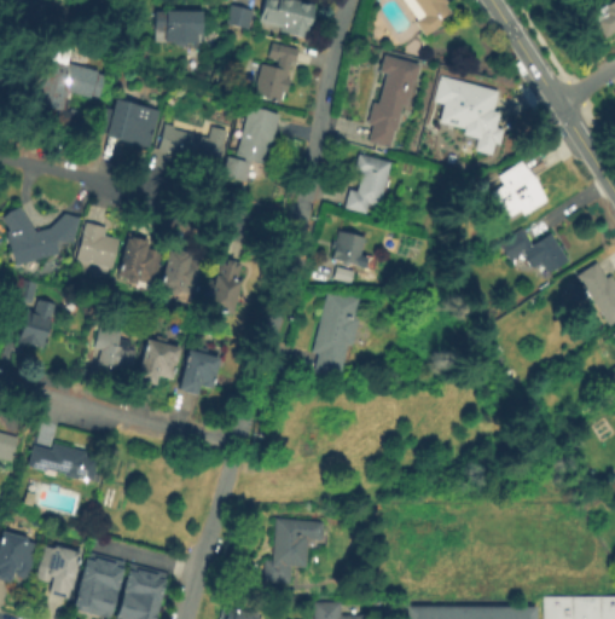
[(58,0),(59,25),(10,27),(10,0),(58,0)]
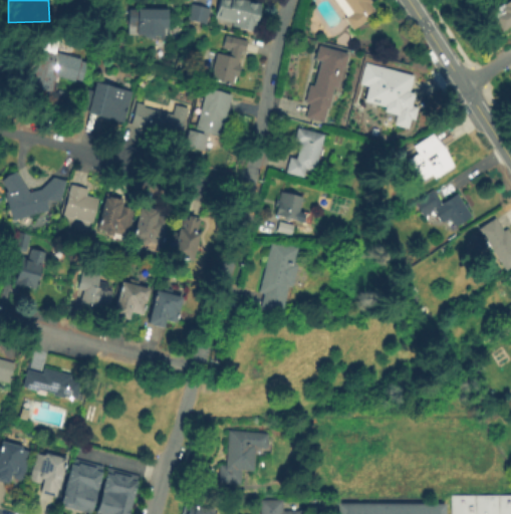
[(255,35),(233,28),(235,23),(215,17),(219,0),(223,0),(232,3),(232,0),(247,0),(268,6),(262,28),(257,27),(255,35)]
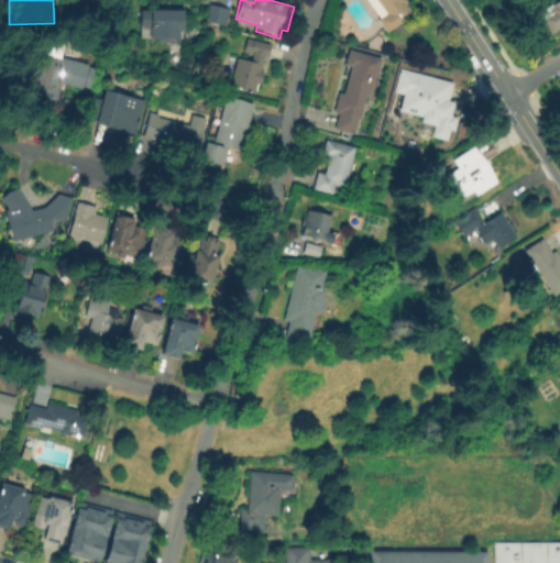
[(414,17),(387,35),(379,22),(382,20),(368,0),(406,0),(409,4),(406,6),(414,17)]
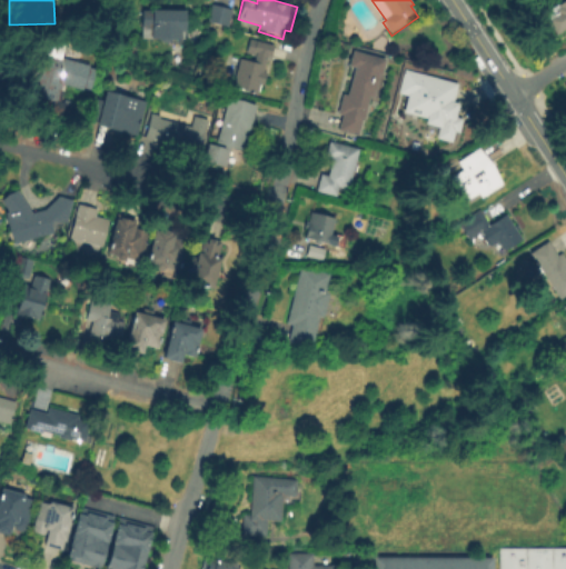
[(557,37),(549,23),(560,17),(556,10),(565,3),(565,31),(557,37)]
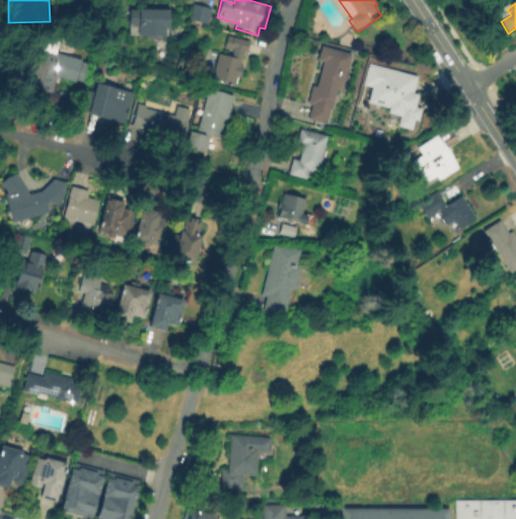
[(213,11),(208,27),(189,21),(193,5),(213,11)]
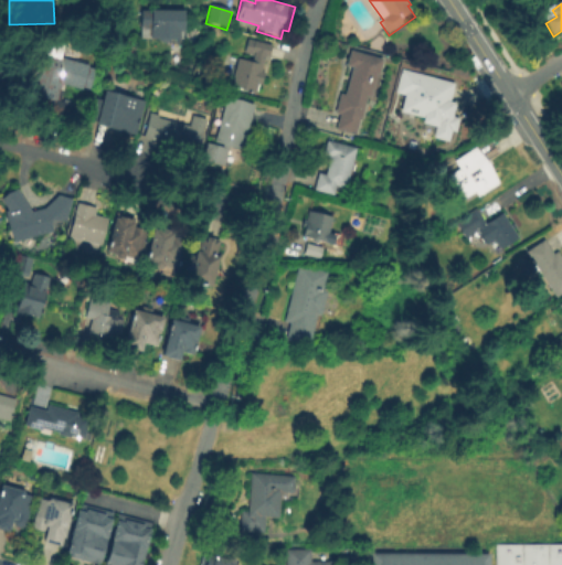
[(187,31),(181,31),(181,40),(151,40),(151,30),(142,30),(142,10),(187,10),(187,31)]
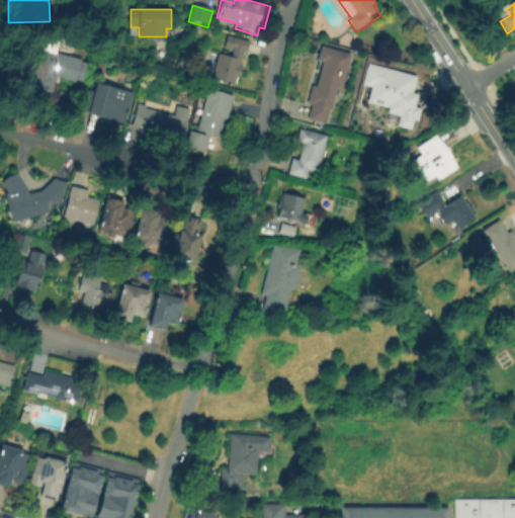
[(235,88),(211,81),(215,73),(203,69),(207,56),(217,59),(218,56),(229,59),(232,51),(223,49),(227,36),(252,45),(248,58),(244,57),(241,66),(246,68),(242,79),(238,77),(235,88)]
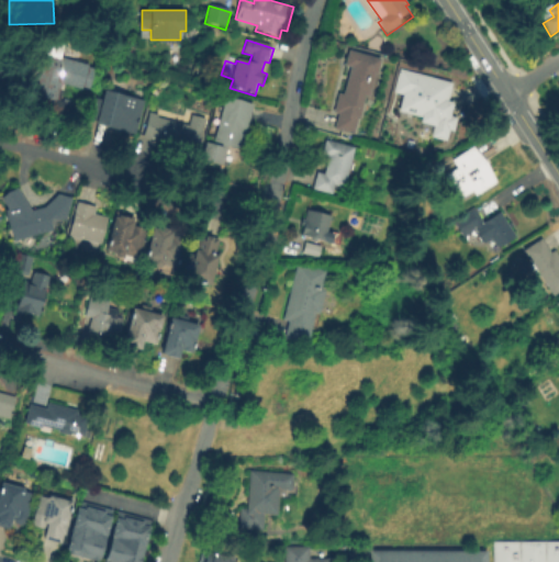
[(371,98),(368,98),(361,121),(359,120),(356,136),(337,131),(342,115),(335,113),(339,93),(346,94),(354,68),(347,67),(351,52),(384,60),(380,77),(377,77),(371,98)]
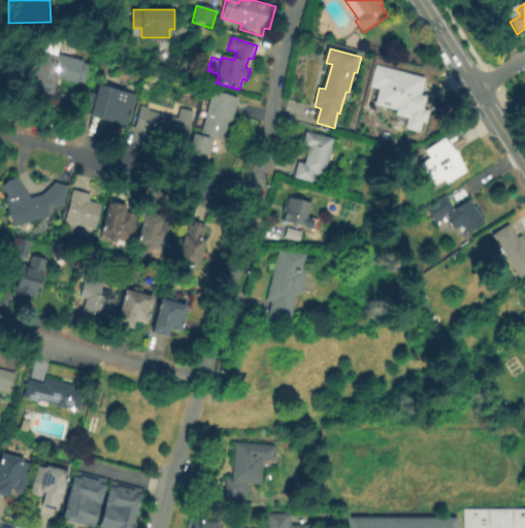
[(86,87),(59,78),(55,92),(76,98),(70,120),(47,113),(53,95),(30,88),(41,51),(69,59),(70,55),(84,59),(83,63),(93,65),(86,87)]
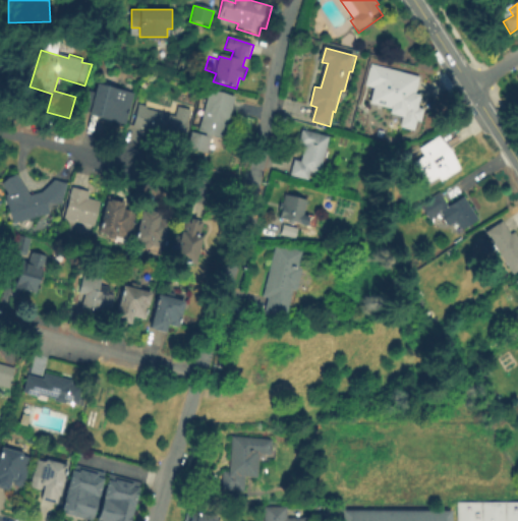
[(0,52),(13,58),(0,90),(0,52)]
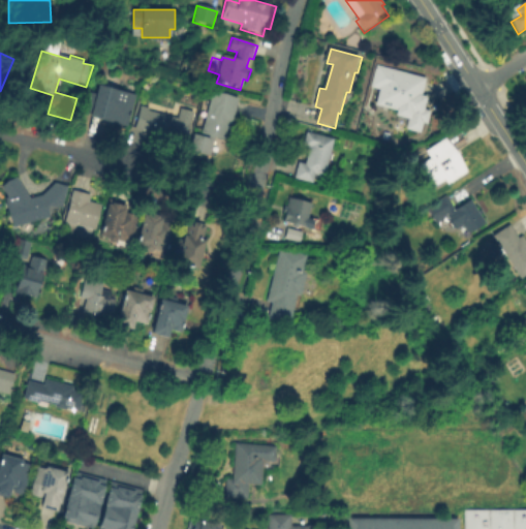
[(377,63),(425,76),(421,94),(427,96),(424,107),(430,110),(426,123),(422,121),(420,131),(404,127),(407,117),(396,114),(397,107),(376,102),(380,87),(371,85),(377,63)]
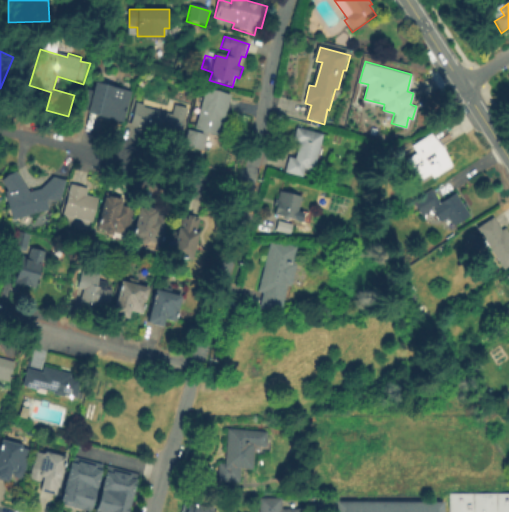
[(133,93),(128,109),(125,108),(121,123),(89,114),(98,83),(133,93)]
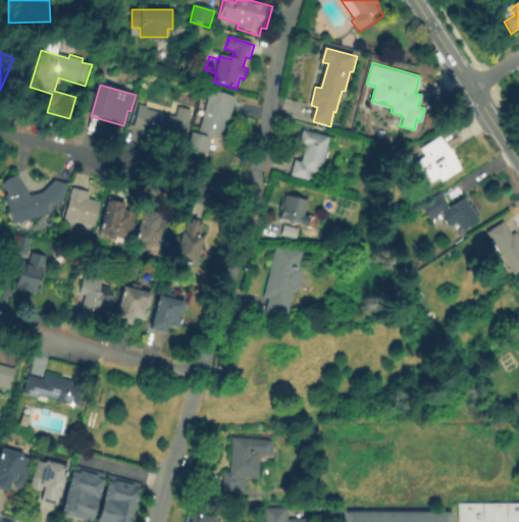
[(225,140),(213,137),(208,157),(189,152),(194,133),(200,135),(211,90),(237,97),(225,140)]
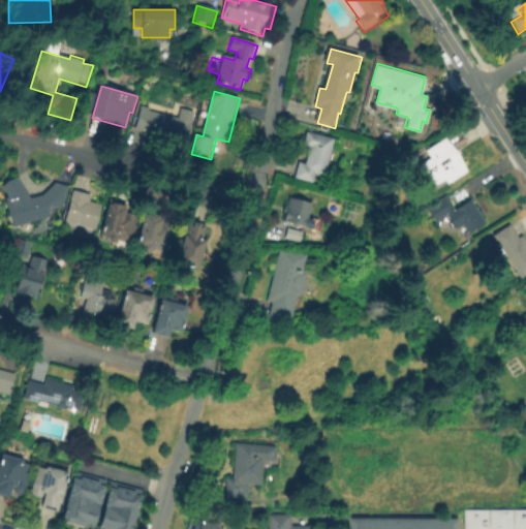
[(194,125),(188,146),(134,129),(142,104),(151,107),(149,112),(194,125)]
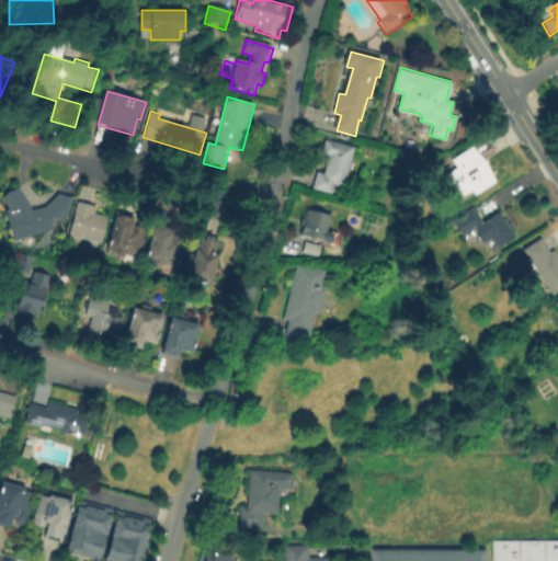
[(346,189),(336,185),(333,195),(312,189),(318,172),(327,174),(331,158),(322,155),(327,140),(357,149),(346,189)]
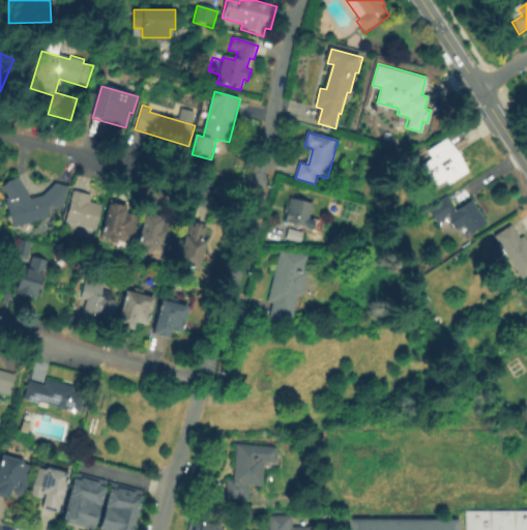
[(471,173),(449,187),(447,183),(433,192),(418,169),(433,159),(428,152),(449,138),(454,144),(471,173)]
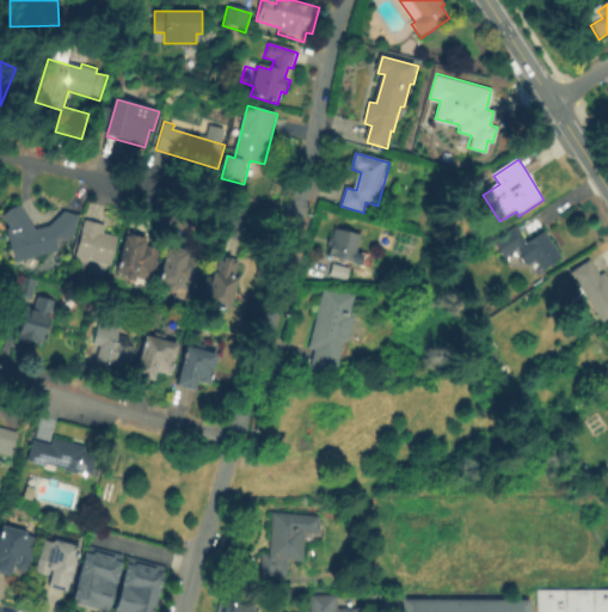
[(11,228),(2,216),(18,204),(36,231),(45,227),(41,212),(61,206),(67,226),(53,230),(60,252),(17,264),(6,230),(11,228)]
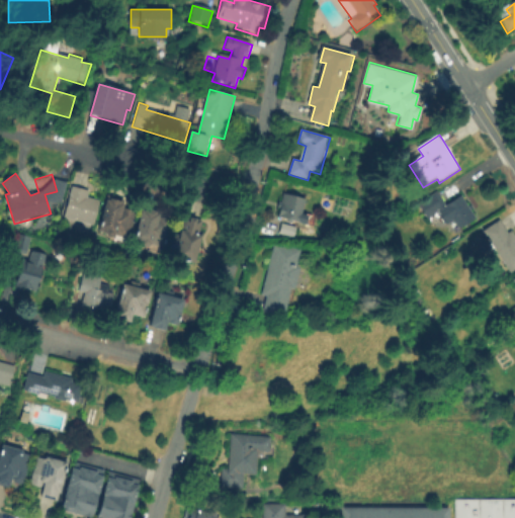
[(94,228),(63,219),(72,186),(90,191),(88,198),(101,201),(94,228)]
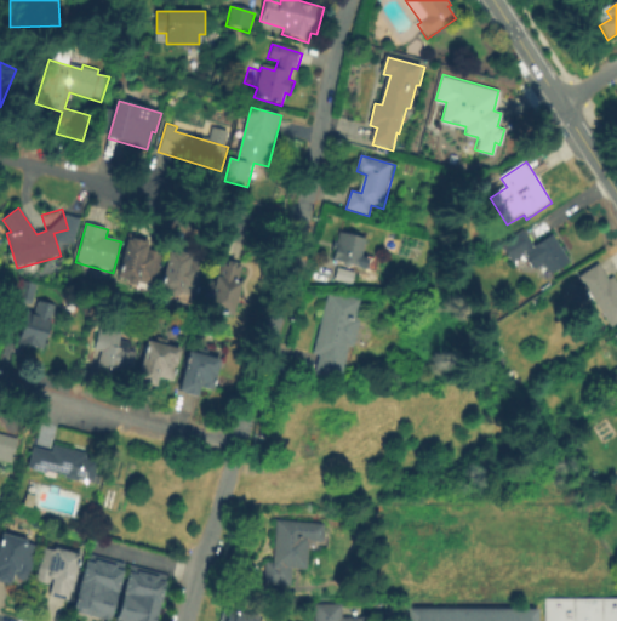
[(572,263),(550,278),(543,266),(535,271),(525,256),(513,263),(500,244),(523,229),(535,248),(554,234),(572,263)]
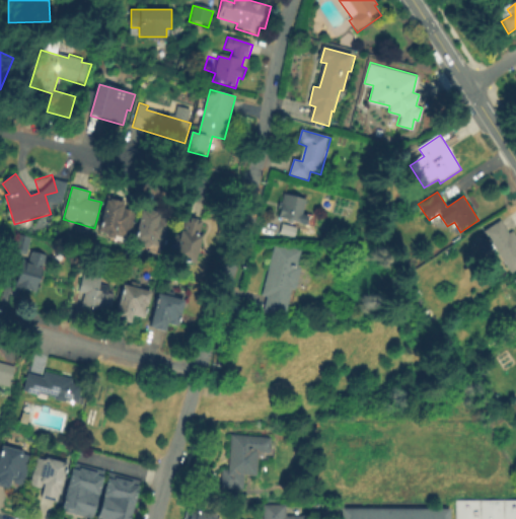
[(310,227),(281,220),(283,211),(278,209),(280,202),(283,203),(286,194),(307,199),(303,215),(312,217),(310,227)]
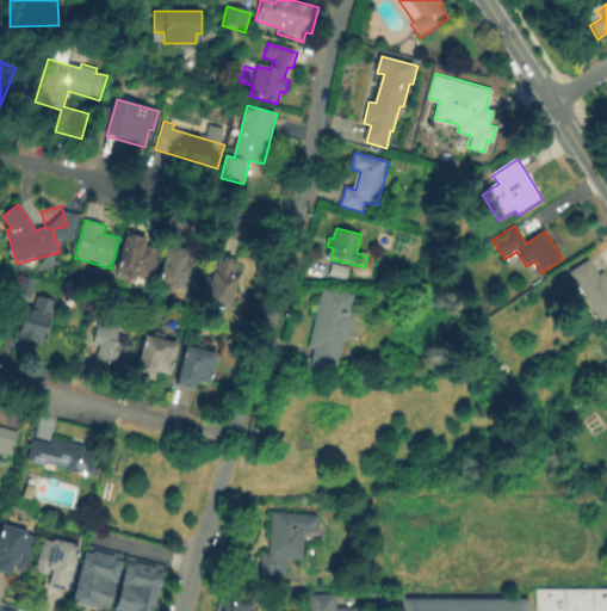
[(150,284),(115,275),(128,229),(149,235),(146,245),(160,250),(150,284)]
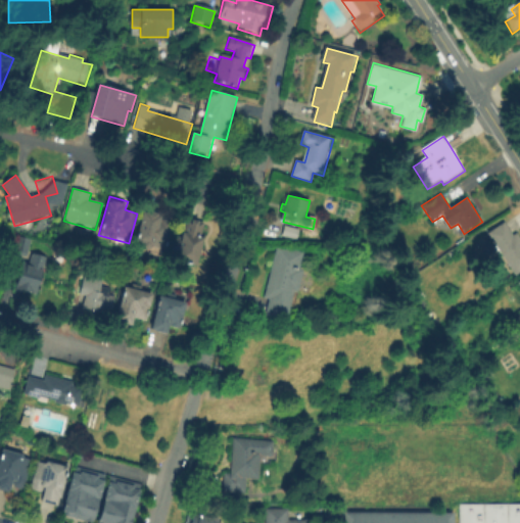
[(135,244),(146,203),(178,211),(164,260),(147,256),(149,248),(135,244)]
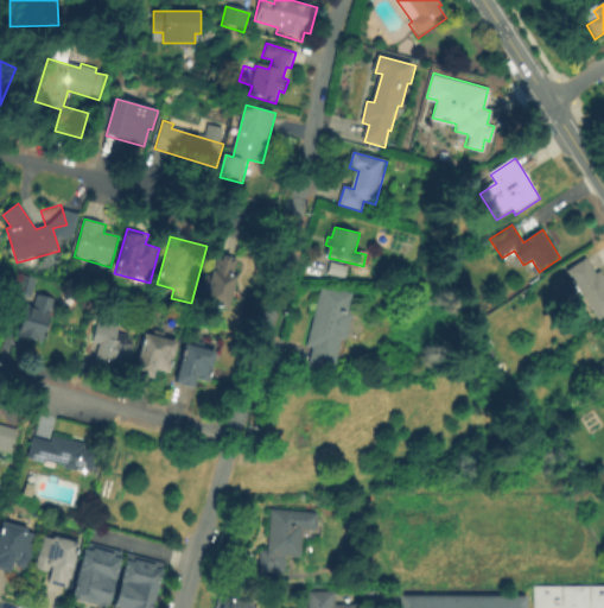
[(230,311),(205,304),(216,271),(211,270),(216,254),(239,261),(234,273),(241,277),(230,311)]
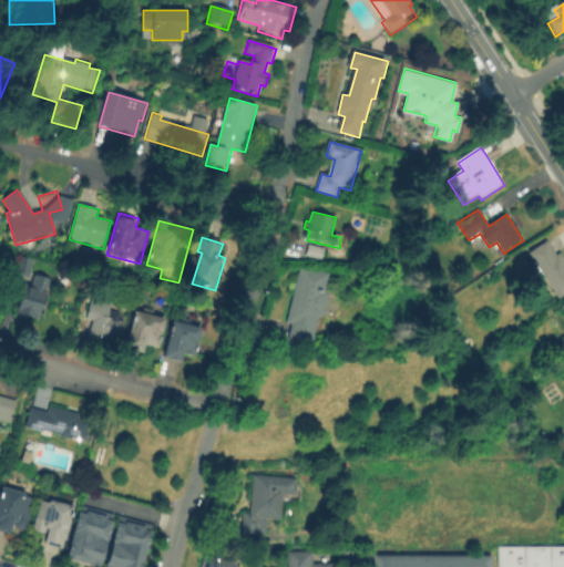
[(563,297),(559,300),(530,253),(546,243),(556,257),(561,254),(563,258),(563,297)]
